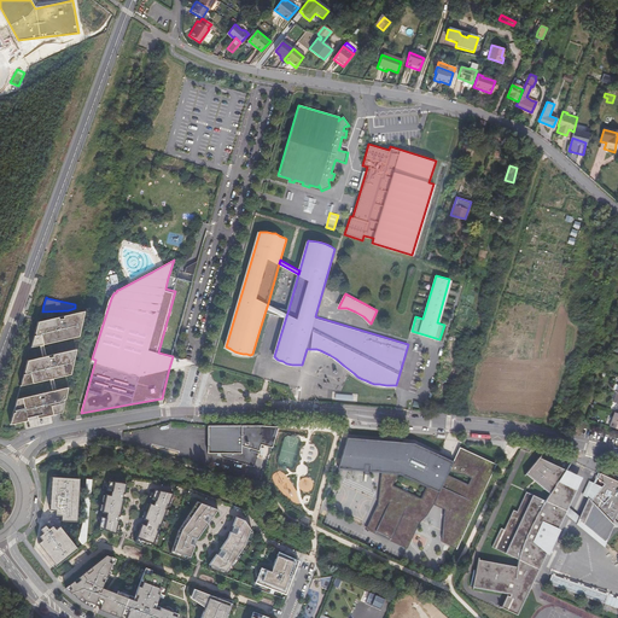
[(268,303),(266,310),(286,316),(289,309),(268,303)]
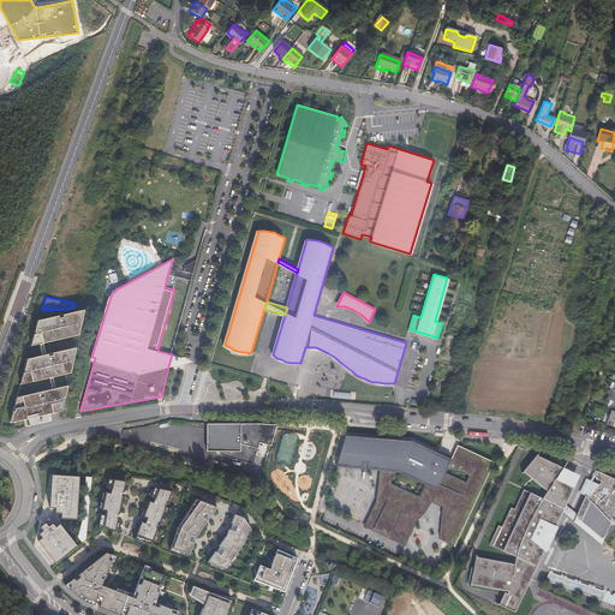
[(59,411),(63,411),(67,386),(55,388),(53,376),(71,372),(77,347),(47,354),(43,342),(79,334),(84,310),(39,321),(35,332),(36,332),(36,334),(35,334),(31,346),(41,344),(43,356),(28,359),(25,370),(25,372),(24,372),(21,384),(49,377),(53,389),(17,398),(10,423),(24,419),(51,413),(59,411)]
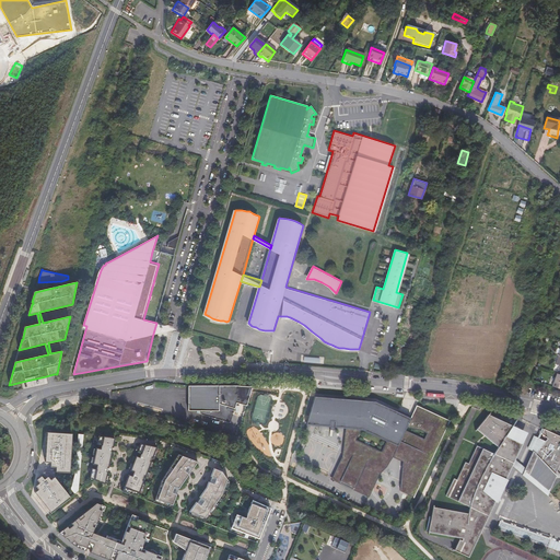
[(224,386),(190,385),(190,410),(198,410),(202,410),(201,413),(231,422),(233,415),(235,407),(245,410),(252,387),(236,386),(224,386)]
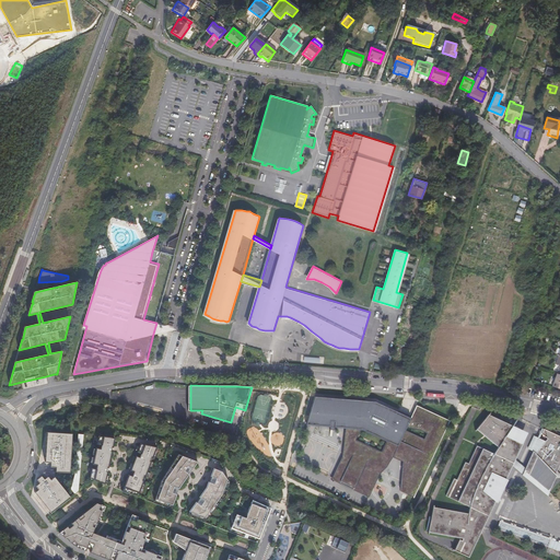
[(345,400),(313,397),(306,417),(357,424),(341,457),(331,479),(369,496),(371,490),(369,488),(388,445),(395,448),(393,454),(406,459),(404,465),(403,474),(404,475),(404,483),(399,492),(412,498),(447,422),(415,407),(408,421),(395,415),(395,413),(373,404),(362,403),(362,404),(343,403),(345,400)]
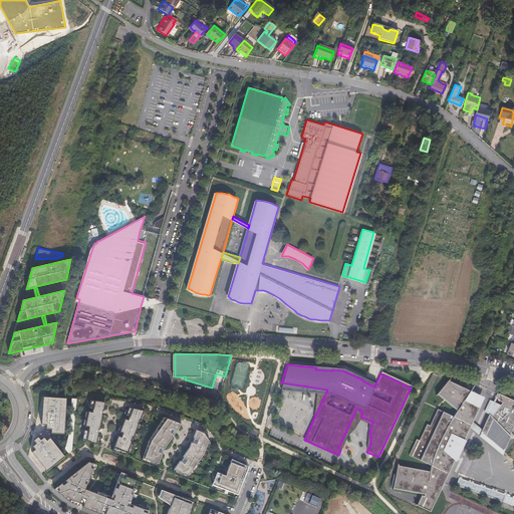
[(436,410),(428,427),(425,425),(417,441),(414,440),(407,456),(418,461),(429,467),(427,472),(395,467),(391,488),(422,494),(421,497),(419,496),(414,505),(429,513),(481,397),(446,379),(433,396),(435,397),(436,396),(454,410),(450,417),(436,410)]
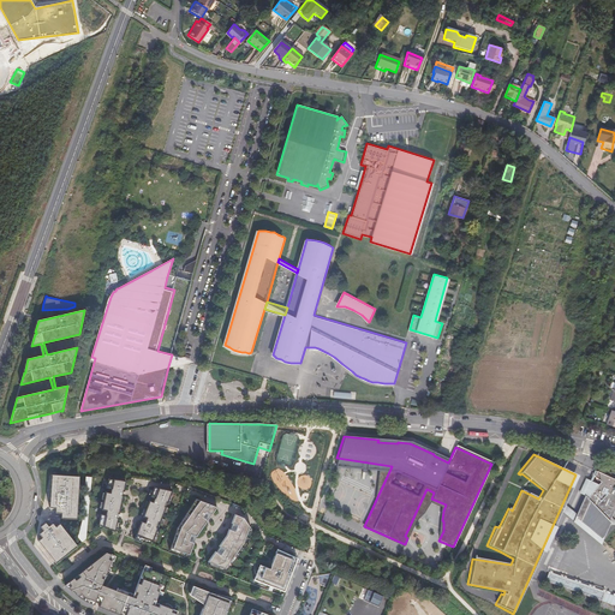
[(392,466),(336,458),(335,463),(377,471),(375,502),(392,466)]
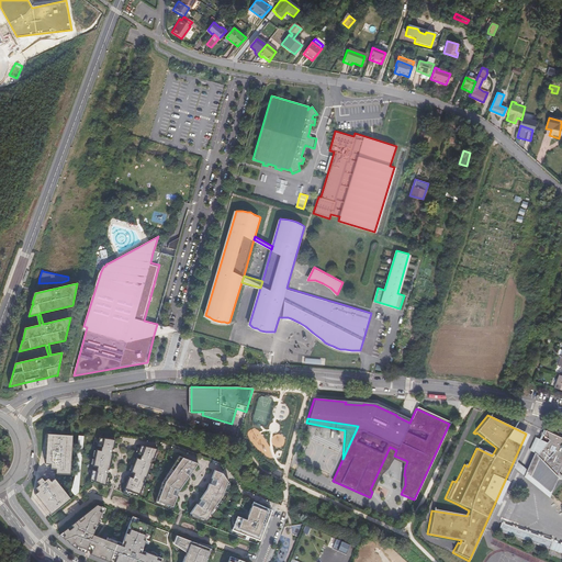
[(547,440),(544,444),(537,440),(531,452),(532,453),(521,478),(548,498),(550,492),(552,490),(557,479),(559,481),(561,478),(558,474),(561,461),(561,439),(542,430),(540,435),(547,440)]
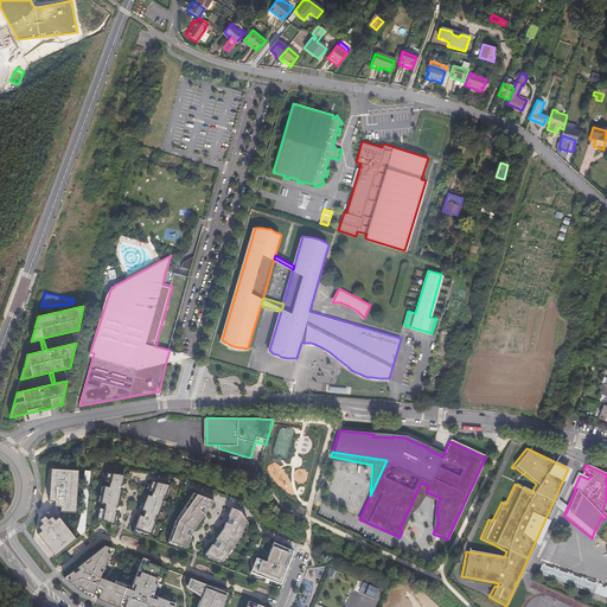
[(51,468),(49,502),(55,502),(55,506),(61,506),(61,511),(74,512),(75,512),(78,470),(76,470),(52,468),(51,468)]
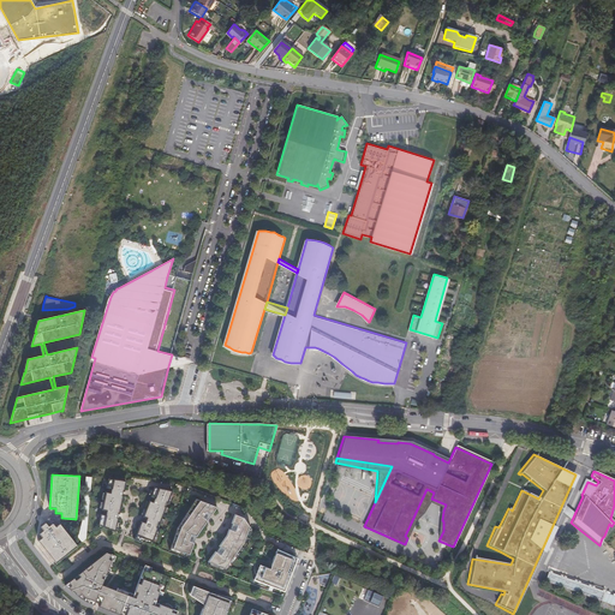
[(91,477),(87,477),(83,500),(82,520),(79,531),(78,537),(82,542),(83,541),(84,539),(84,538),(85,538),(85,537),(81,536),(81,533),(85,533),(87,531),(91,477)]
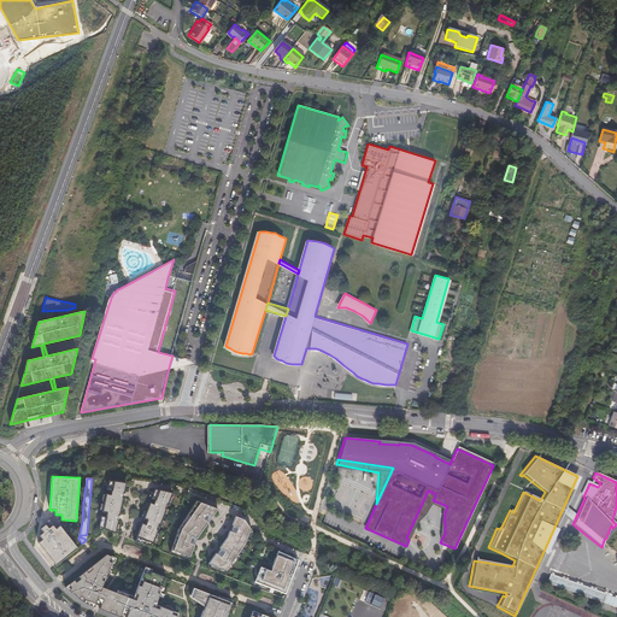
[(117,497),(111,494),(105,511),(110,512),(109,516),(104,515),(99,528),(101,529),(116,534),(121,521),(119,521),(121,517),(122,517),(128,500),(127,500),(128,495),(130,495),(134,486),(117,480),(113,489),(118,492),(117,497)]
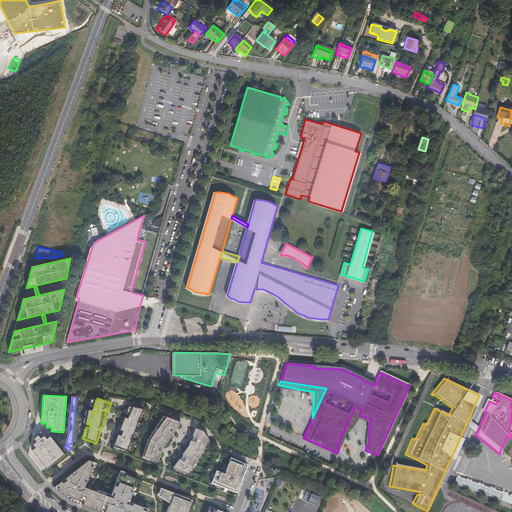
[(120,436),(117,435),(111,449),(125,455),(131,440),(129,439),(131,436),(132,436),(137,423),(136,422),(137,419),(139,419),(142,409),(128,406),(125,414),(128,415),(127,418),(123,417),(118,431),(122,432),(120,436)]
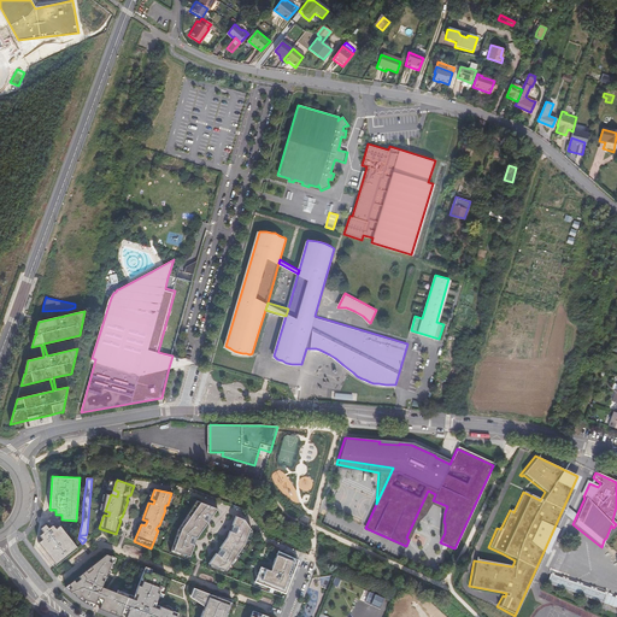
[(406,538),(409,540),(417,522),(423,515),(432,503),(444,509),(440,542),(445,533),(445,523),(444,522),(445,512),(447,506),(433,500),(435,494),(428,491),(406,538)]
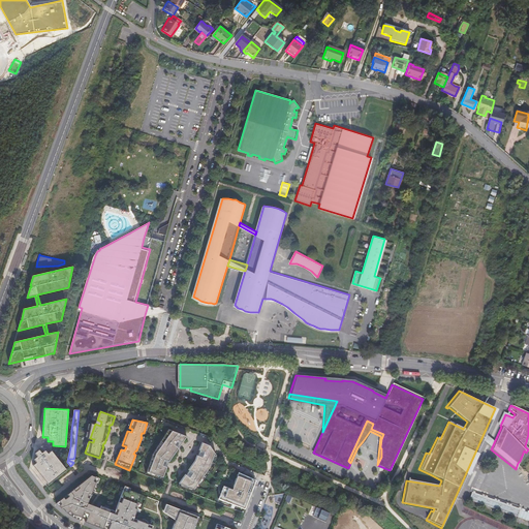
[(166,464),(168,464),(168,463),(174,456),(178,449),(177,449),(179,444),(181,445),(186,438),(170,433),(168,432),(151,457),(145,475),(161,481),(162,479),(166,469),(165,468),(166,464)]
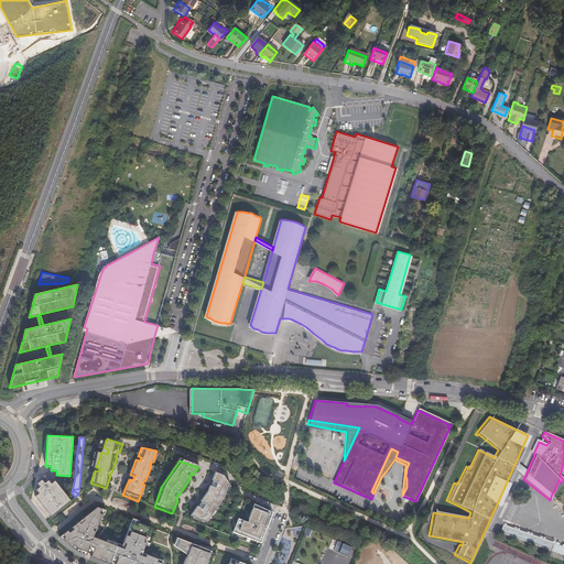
[(221,477),(214,474),(210,481),(212,483),(209,487),(208,487),(206,492),(198,502),(199,503),(198,508),(196,507),(188,518),(187,520),(205,527),(226,501),(229,487),(227,485),(221,477)]
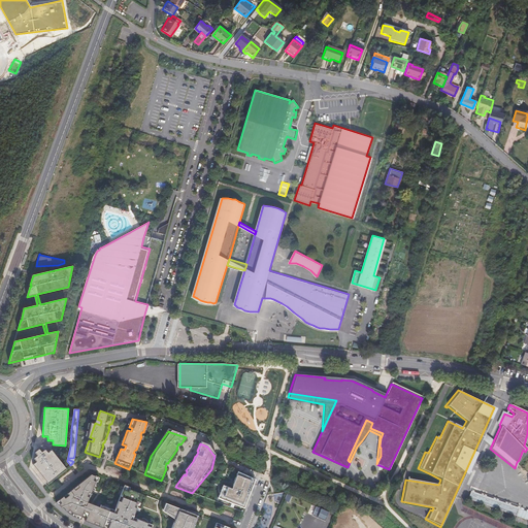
[(38,449),(34,452),(37,456),(33,458),(36,461),(33,463),(32,464),(47,483),(48,482),(64,469),(66,468),(51,450),(50,451),(47,453),(44,450),(41,452),(38,449)]
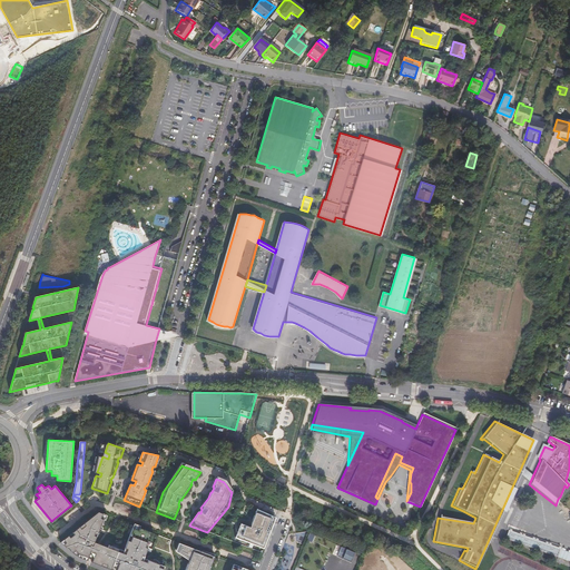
[(271,528),(275,516),(257,509),(249,527),(237,522),(232,537),(263,549),(268,532),(271,528)]
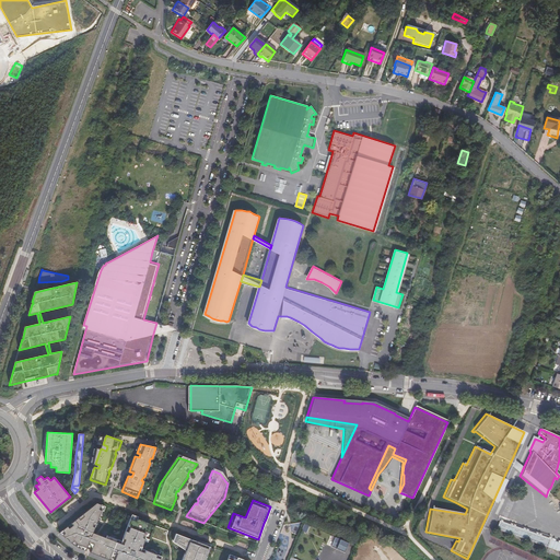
[(94,503),(57,533),(74,547),(85,551),(86,549),(89,549),(91,550),(90,553),(107,559),(159,559),(160,559),(161,557),(155,556),(140,550),(136,548),(137,546),(146,523),(137,520),(130,517),(129,520),(123,539),(121,541),(117,540),(107,536),(106,539),(92,534),(101,511),(103,512),(104,506),(100,505),(94,503)]
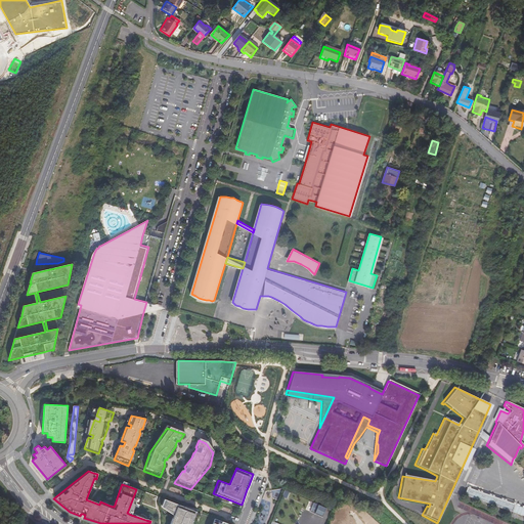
[(465,496),(523,513),(523,505),(523,506),(523,505),(505,498),(468,487),(465,496)]
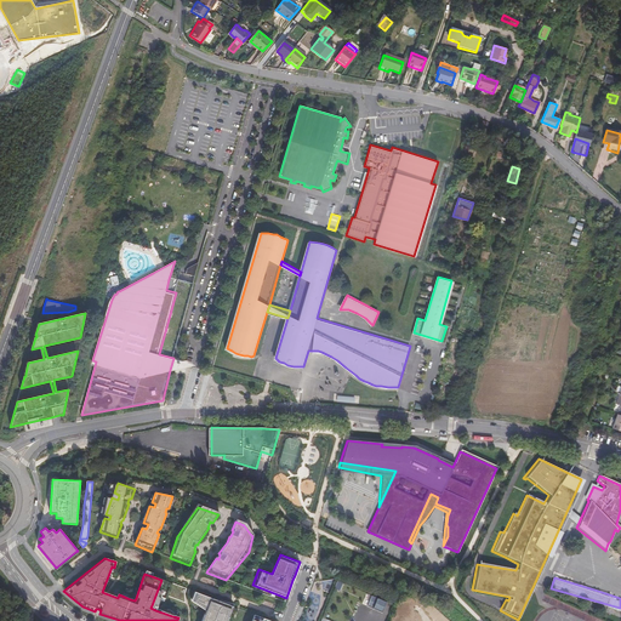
[(325,580),(323,588),(330,591),(334,582),(325,580)]
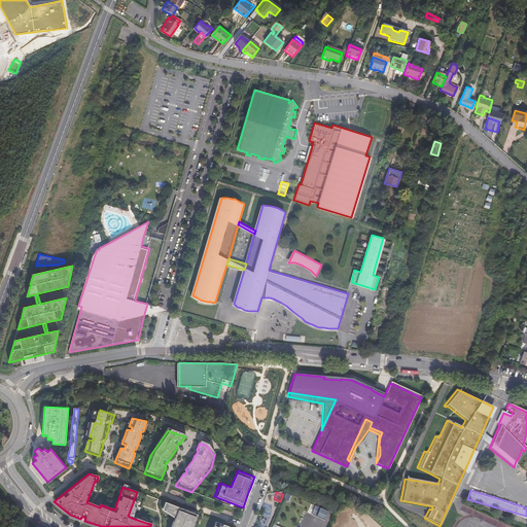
[(157,500),(146,495),(142,506),(157,512),(156,504),(157,500)]
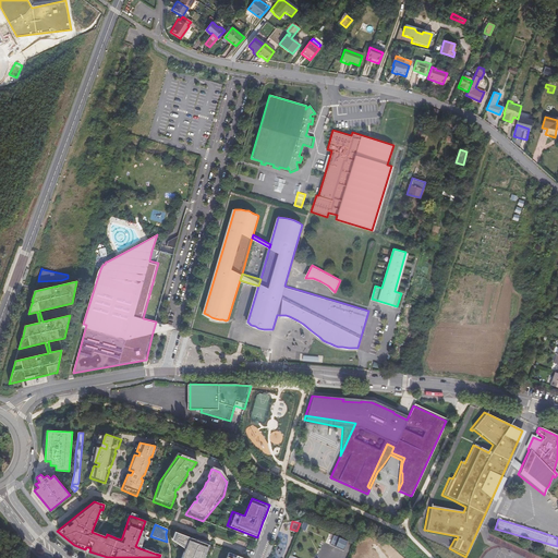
[(204,557),(209,545),(178,533),(174,542),(184,549),(181,557),(242,557),(229,553),(226,557),(204,557)]
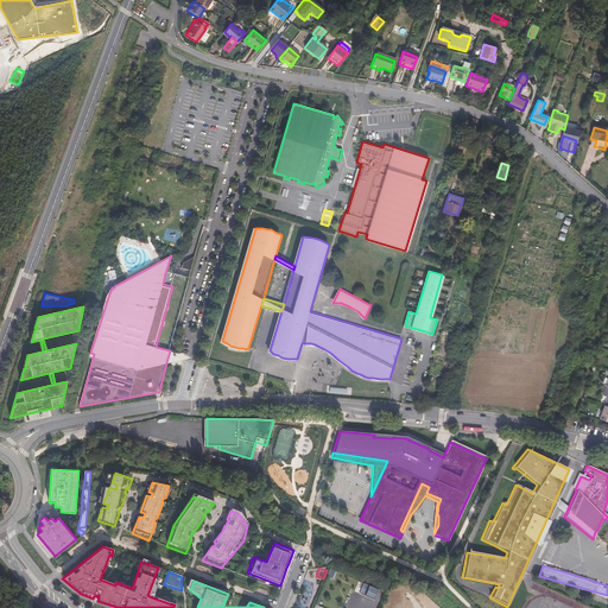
[(375,599),(379,588),(359,581),(355,591),(375,599)]
